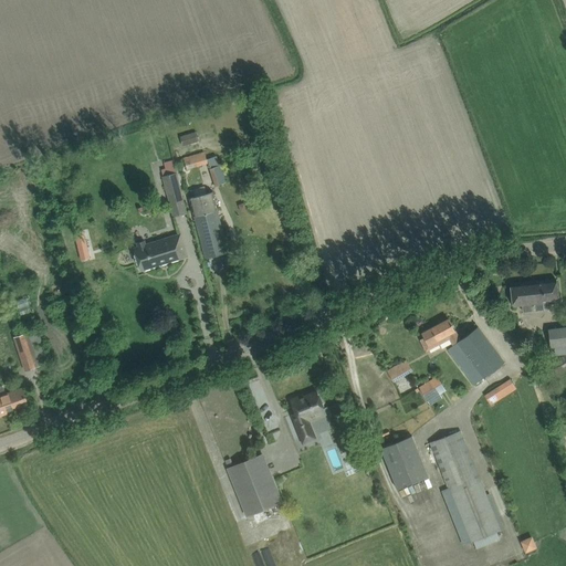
[(195,133),(181,136),(185,146),(197,143),(195,133)]
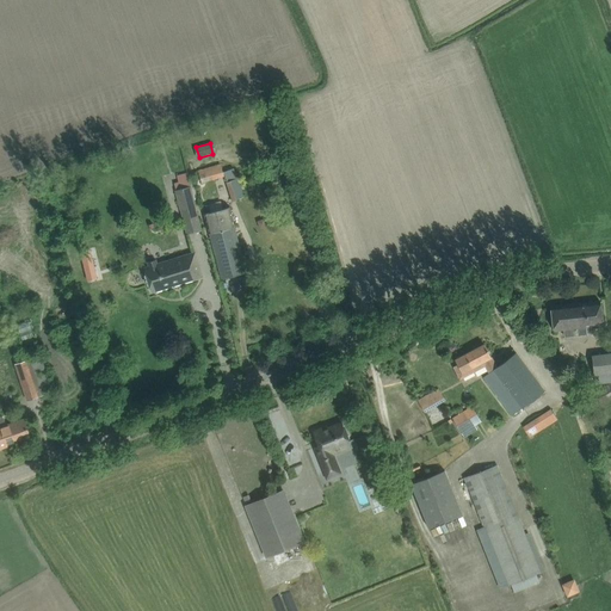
[(207,170),(198,172),(202,184),(210,181),(207,170)]
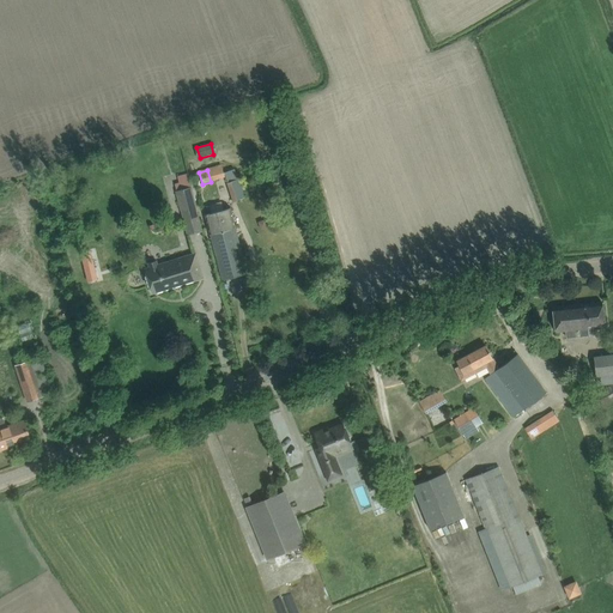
[(225,173),(234,202),(243,200),(235,170),(225,173)]
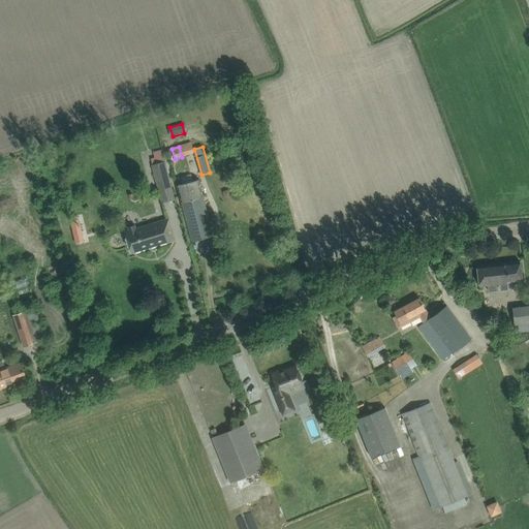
[(150,157),(151,165),(164,161),(161,149),(153,151),(154,156),(150,157)]
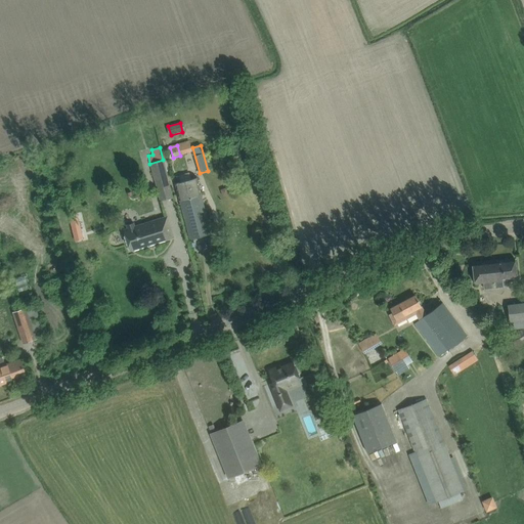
[(163,160),(149,164),(161,202),(173,198),(163,160)]
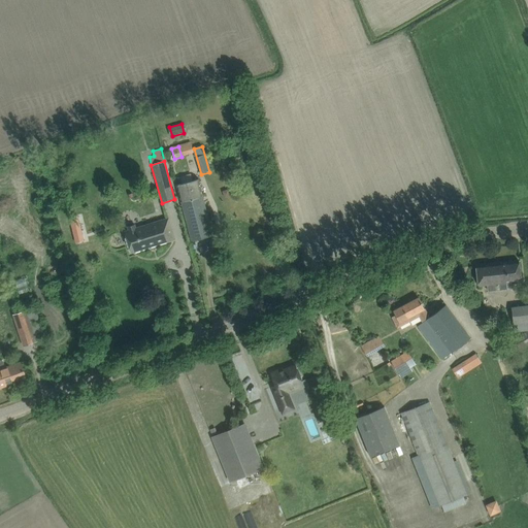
[(198,179),(177,185),(189,231),(192,241),(212,236),(210,226),(198,179)]
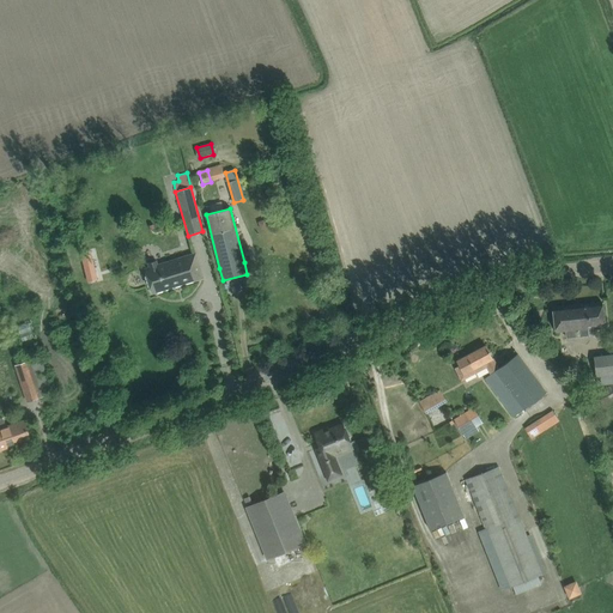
[(80,255),(86,275),(96,273),(90,253),(80,255)]
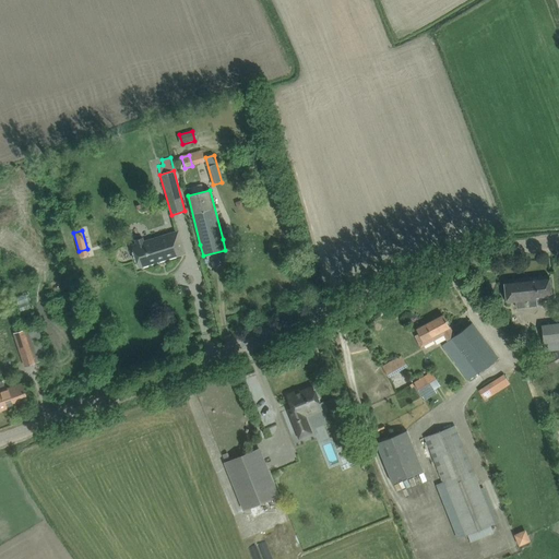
[(139,268),(186,253),(178,230),(144,241),(142,238),(135,240),(137,244),(132,246),(139,268)]
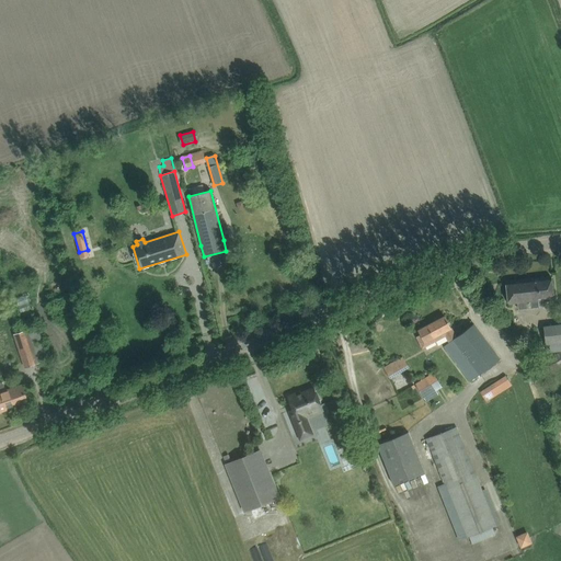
[(88,250),(79,252),(80,259),(89,256),(88,250)]
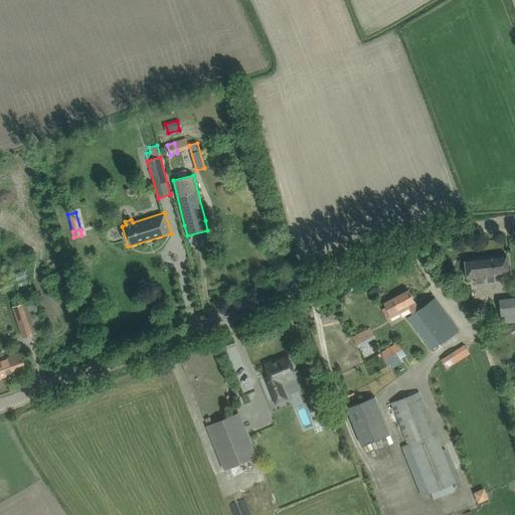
[(468,279),(508,275),(506,254),(466,259),(466,258),(465,258),(467,280),(468,280),(468,279)]
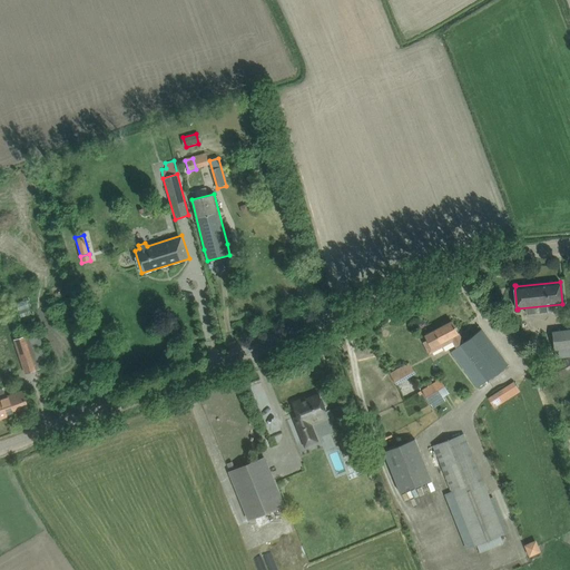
[(20,320),(35,316),(30,302),(16,305),(20,320)]
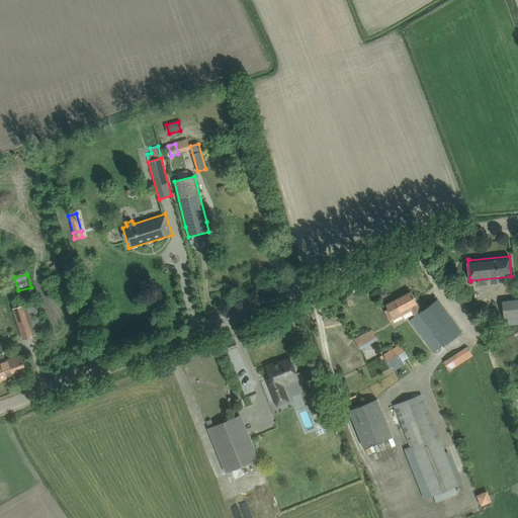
[(433,352),(461,332),(437,299),(421,312),(411,292),(386,306),(392,317),(401,312),(402,315),(411,311),(415,316),(410,320),(433,352)]
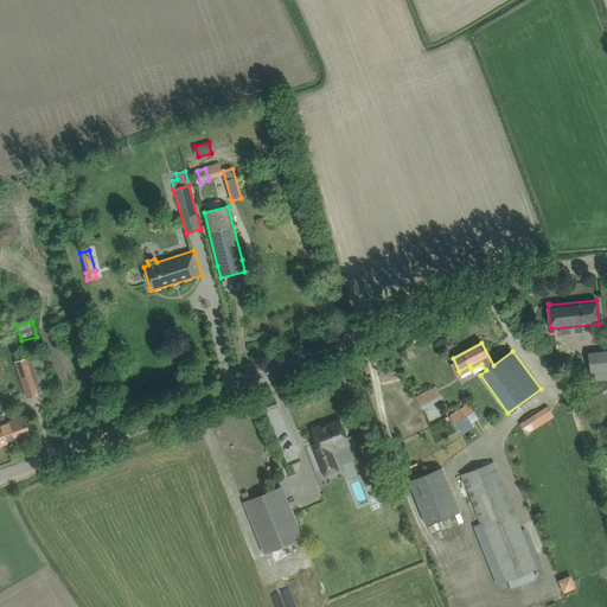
[(606,352),(588,355),(592,382),(606,381),(606,382),(586,395),(592,404),(601,398),(602,401),(606,397),(606,352)]
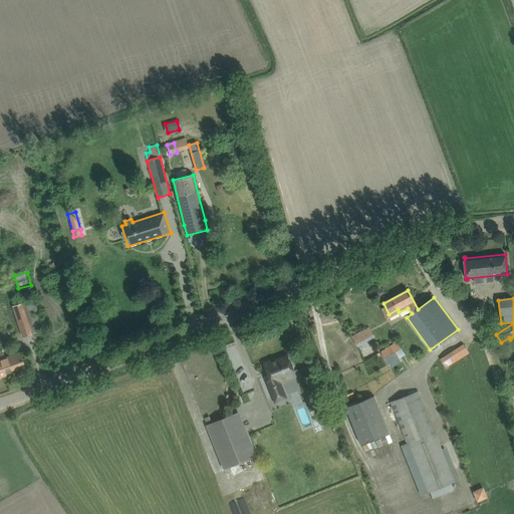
[(34,300),(14,307),(23,335),(43,328),(34,300)]
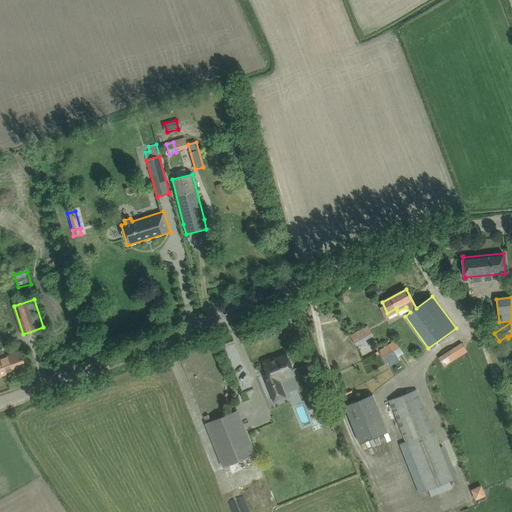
[(356,346),(366,340),(360,330),(350,336),(356,346)]
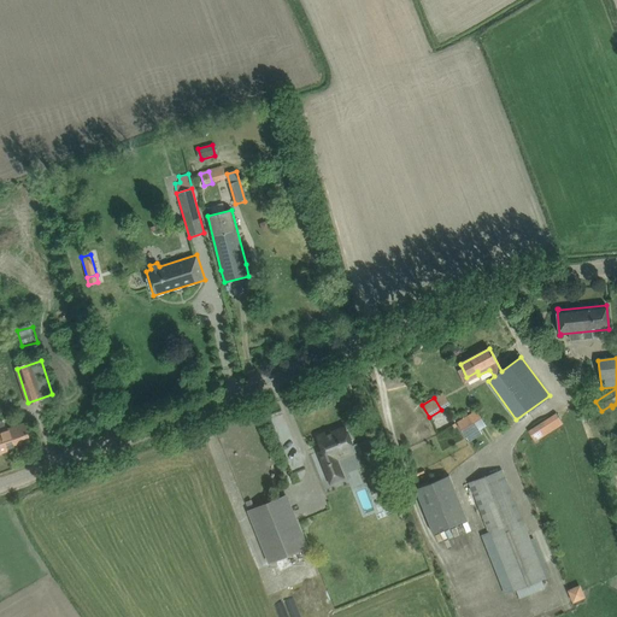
[(466,439),(487,427),(477,411),(457,423),(466,439)]
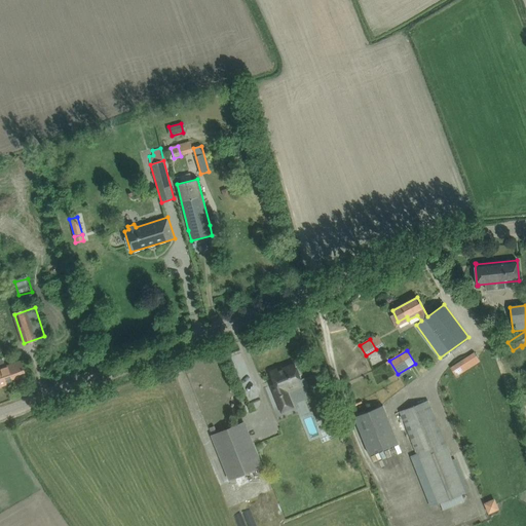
[(456,377),(480,362),(474,352),(450,368),(456,377)]
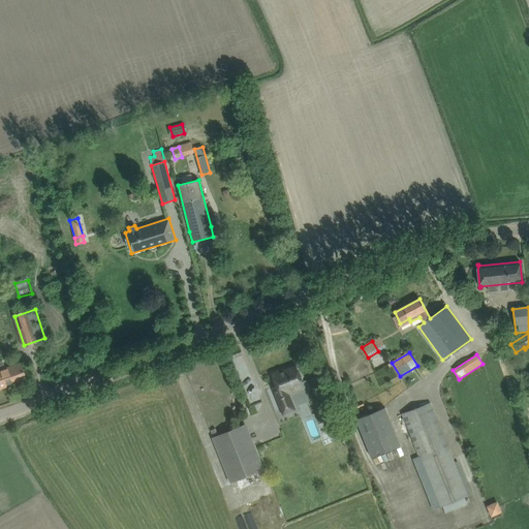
[(0,368),(6,386),(27,379),(21,364),(5,369),(2,361),(0,361),(0,368)]
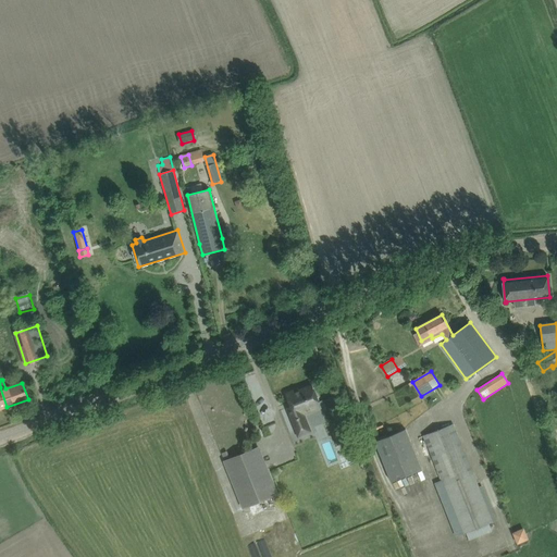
[(304,415),(321,408),(312,385),(298,391),(298,392),(296,393),(294,390),(286,394),(293,410),(288,411),(295,429),(307,423),(304,415)]
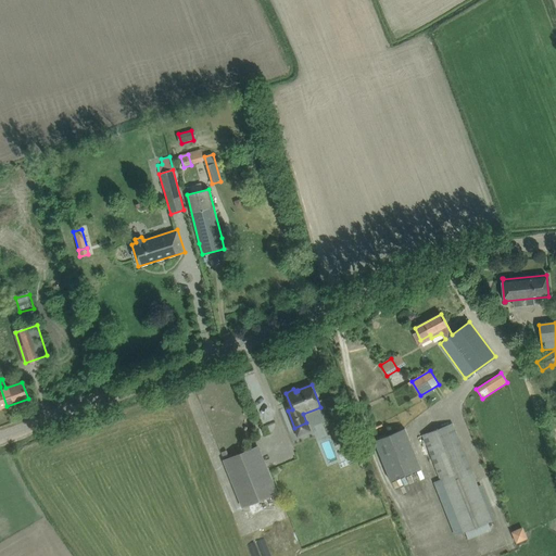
[(453,422),(424,434),(463,532),(492,520),(453,422)]
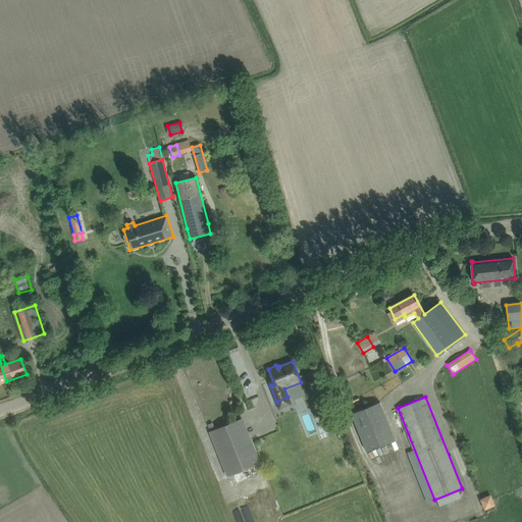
[(351,415),(366,453),(396,440),(380,403),(351,415)]
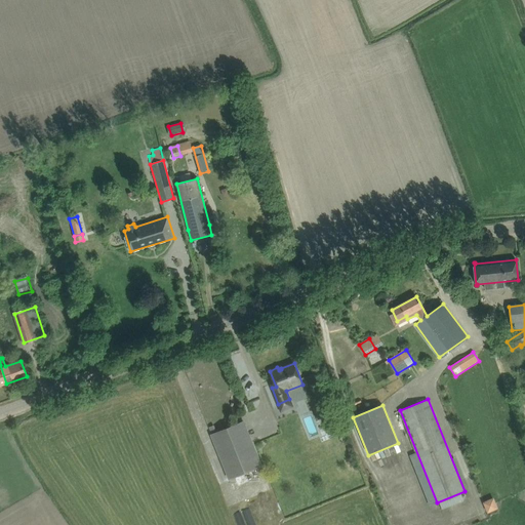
[(330,411),(320,414),(328,434),(338,430),(330,411)]
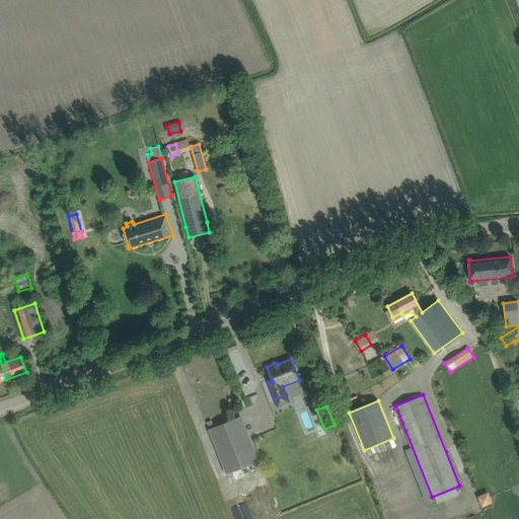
[(209,430),(226,473),(260,460),(241,417),(209,430)]
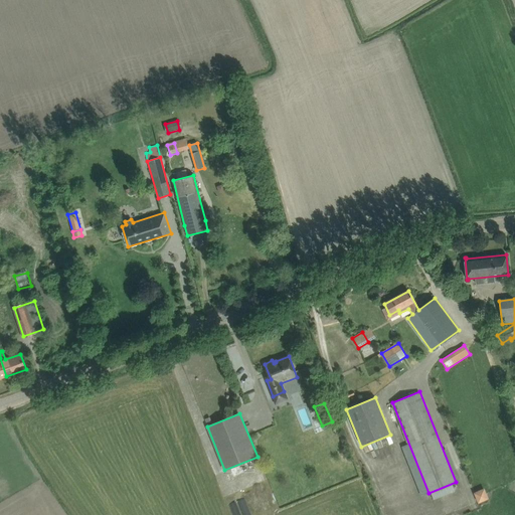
[(476,492),(481,503),(493,499),(489,487),(476,492)]
